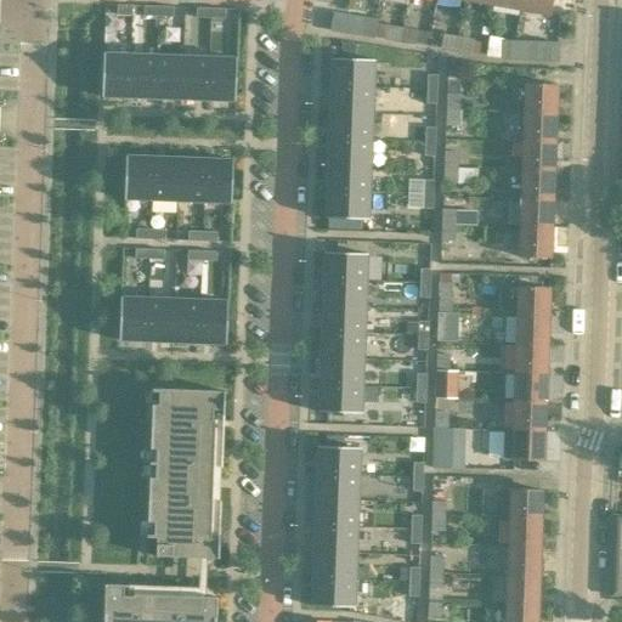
[(496,0),(495,6),(522,11),(524,0),(496,0)]
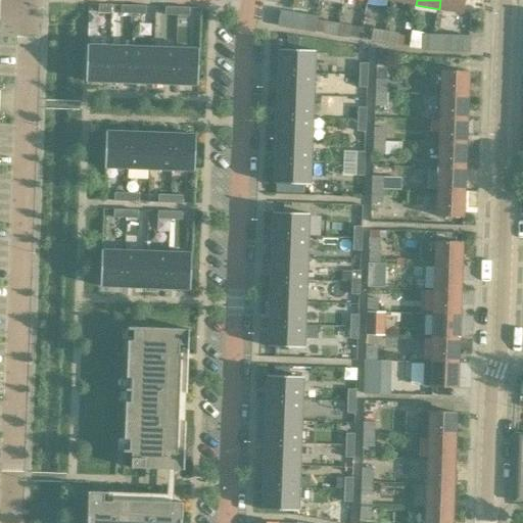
[(440,0),(439,9),(460,12),(462,13),(462,11),(464,0),(440,0)]
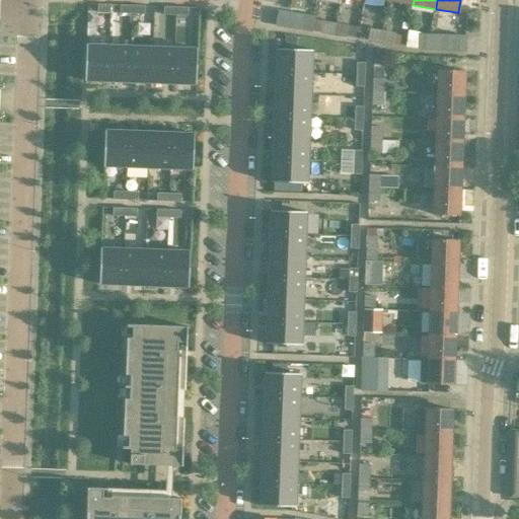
[(110,5),(98,5),(97,13),(110,13),(110,5)]
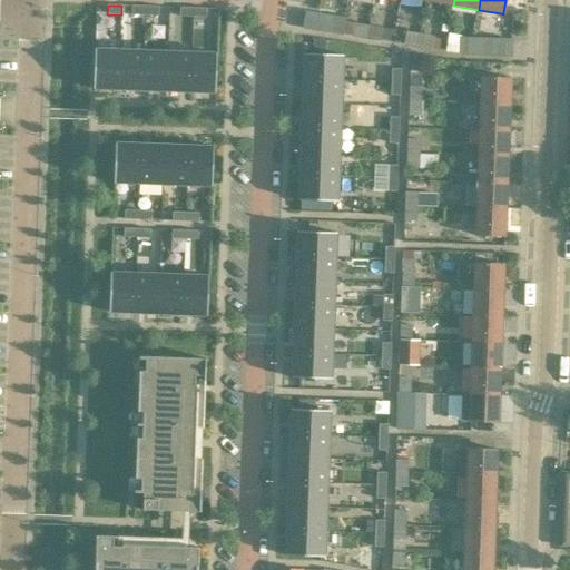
[(131,16),(145,16),(145,7),(133,7),(131,16)]
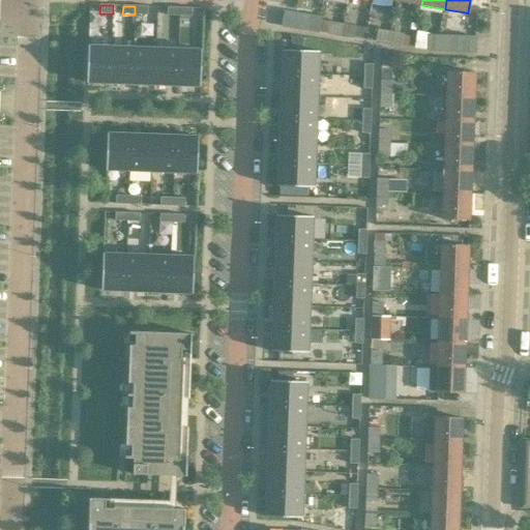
[(147,15),(147,6),(135,6),(135,15),(147,15)]
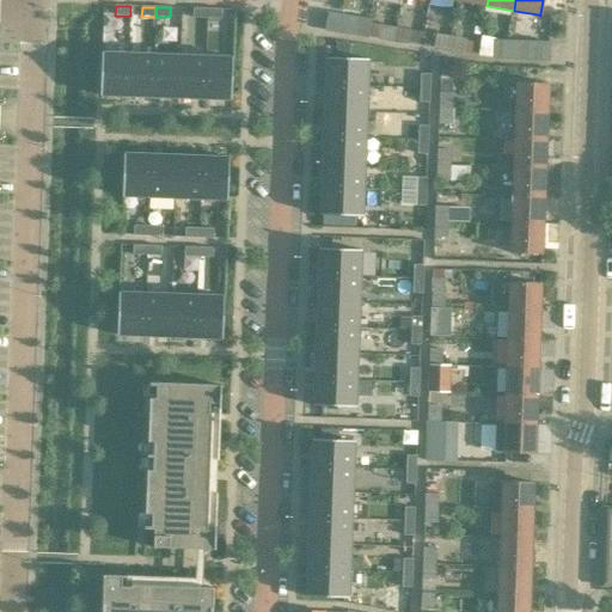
[(194,18),(208,18),(208,10),(194,8),(194,18)]
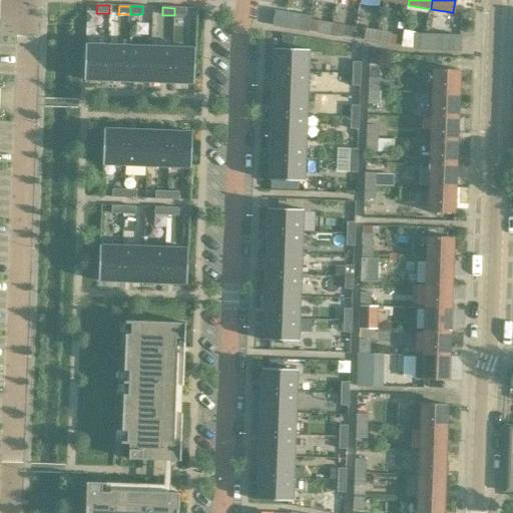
[(185,8),(174,8),(174,15),(185,16),(185,8)]
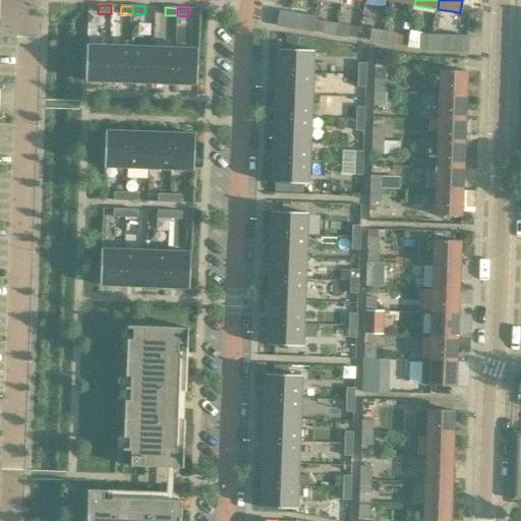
[(276,23),(276,26),(277,26),(295,30),(296,30),(296,27),(298,14),(299,13),(290,11),(279,9),(279,11),(276,23)]
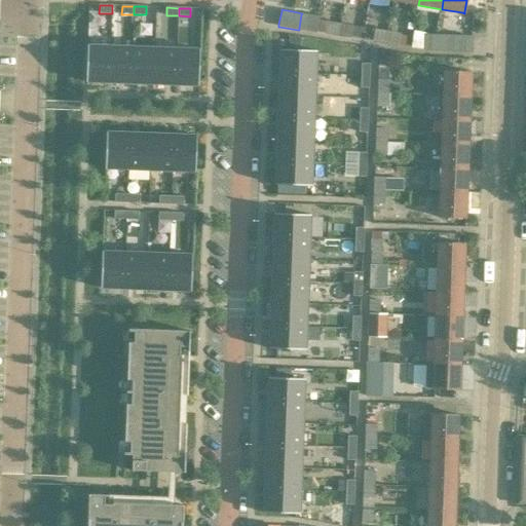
[(299,28),(299,30),(316,33),(316,32),(318,20),(320,16),(302,13),(301,14),(299,28)]
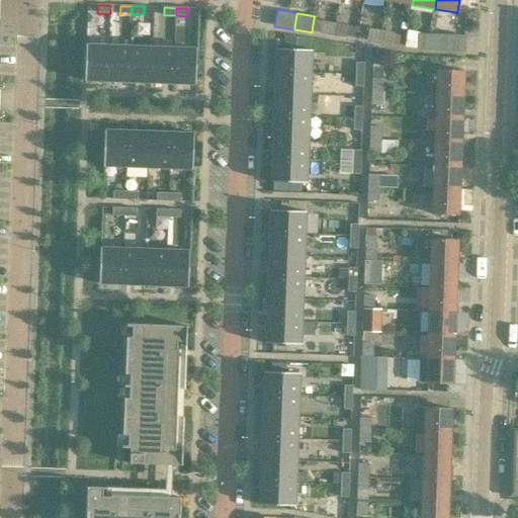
[(323,21),(320,33),(333,35),(333,33),(335,23),(323,21)]
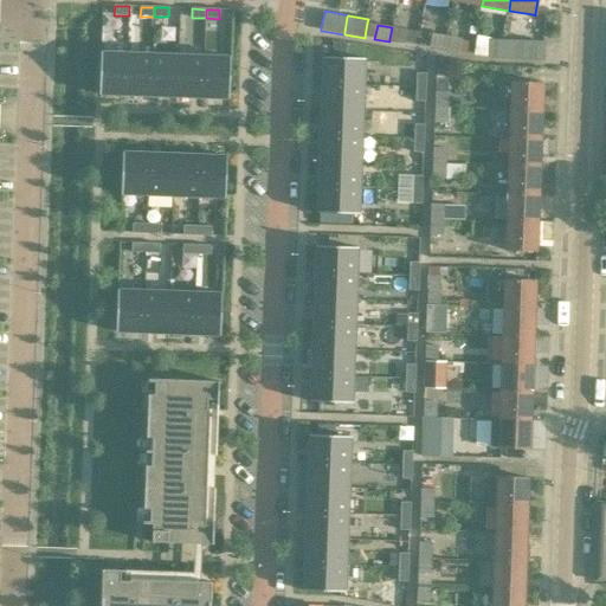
[(389,39),(389,42),(404,44),(404,43),(406,30),(392,27),(389,39)]
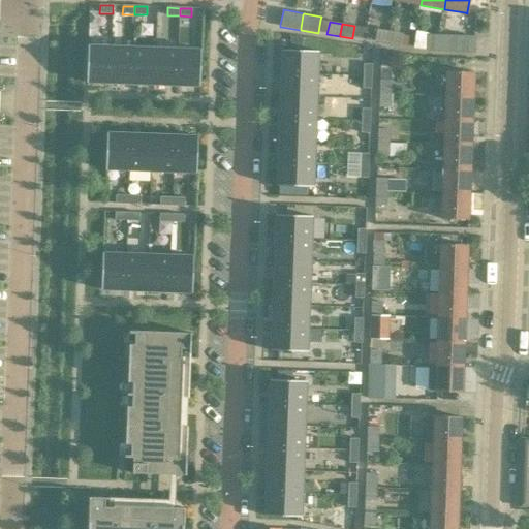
[(376,30),(375,40),(375,41),(391,44),(393,32),(376,30)]
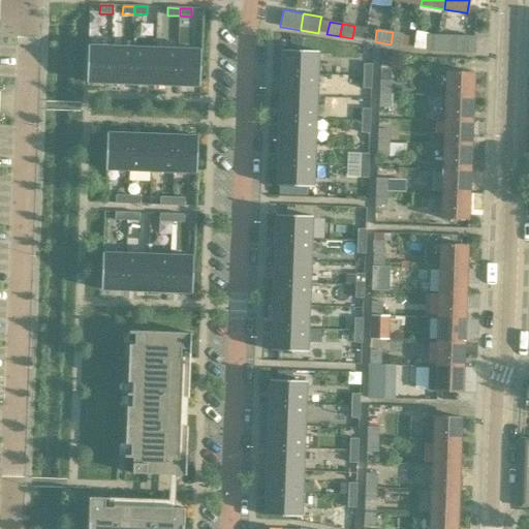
[(393,32),(391,44),(401,45),(403,34),(393,32)]
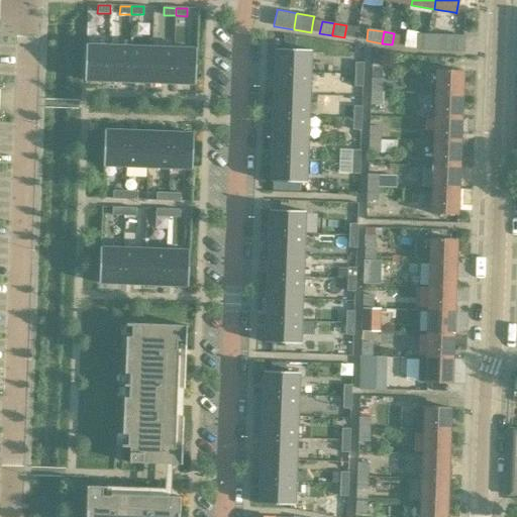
[(417,48),(436,49),(436,36),(437,34),(417,33),(417,35),(417,48)]
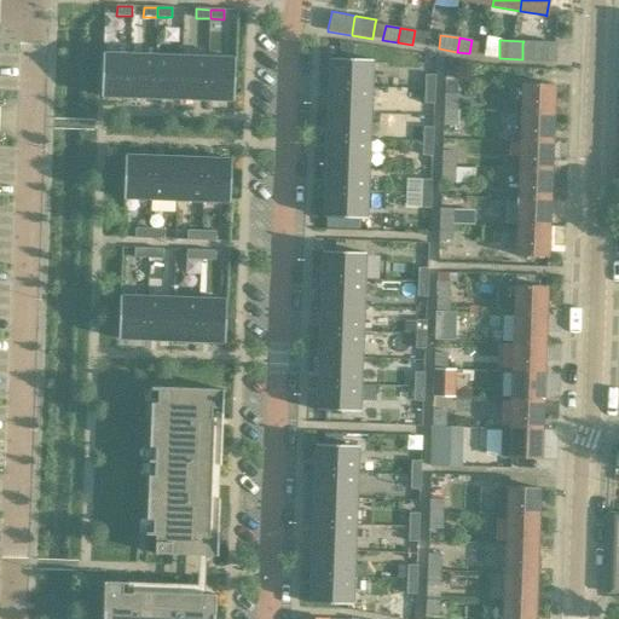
[(522,44),(522,59),(555,61),(555,45),(555,42),(524,41),(522,44)]
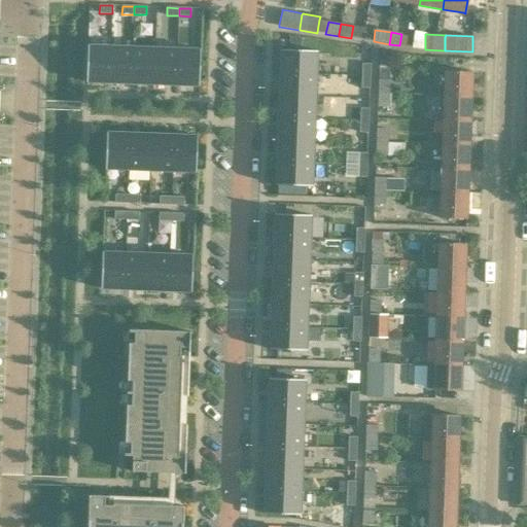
[(86,83),(109,84),(110,45),(89,44),(86,83)]
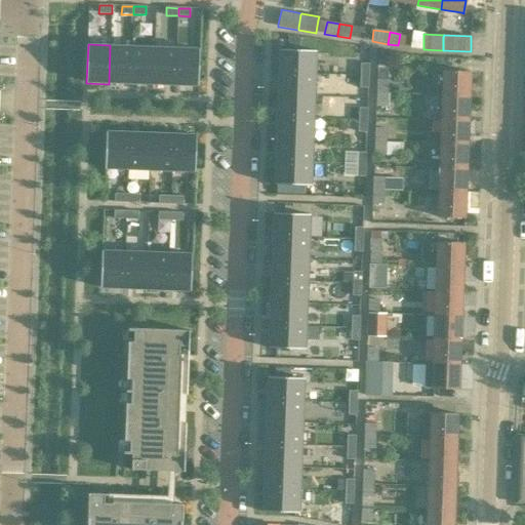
[(110,45),(109,84),(132,85),(133,46),(110,45)]
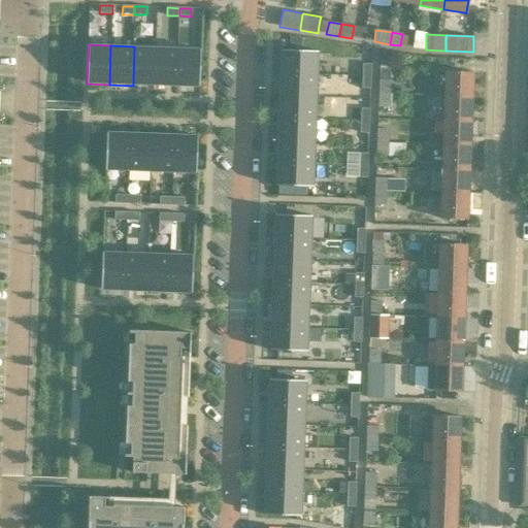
[(134,46),(133,86),(155,86),(156,46),(134,46)]
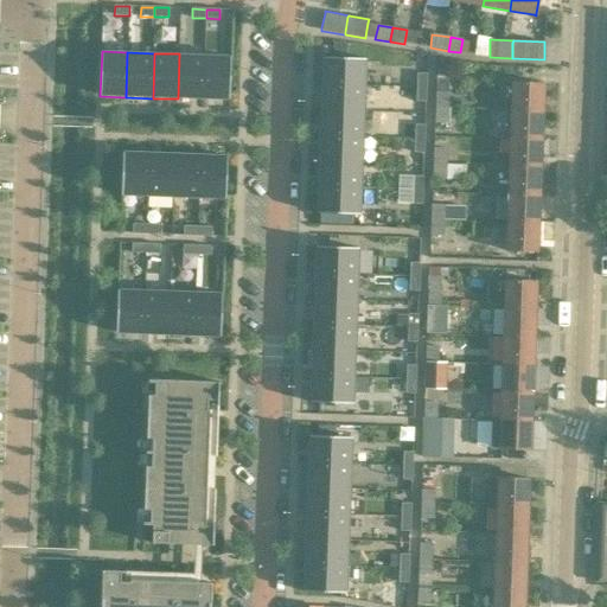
[(179,53),(178,98),(203,100),(205,55),(179,53)]
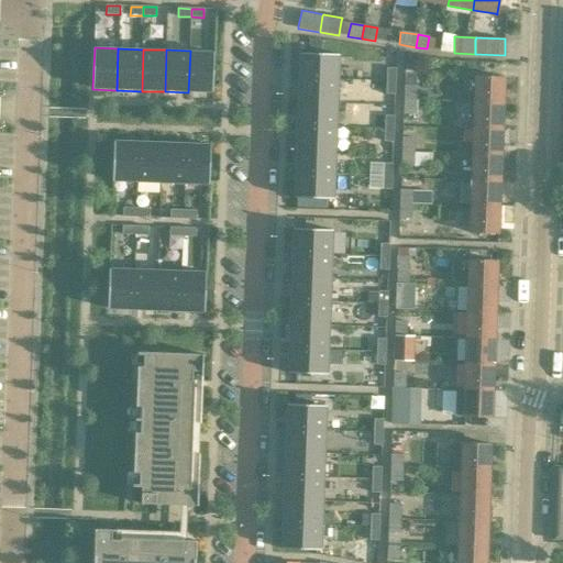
[(214,52),(190,51),(188,92),(212,94),(214,52)]
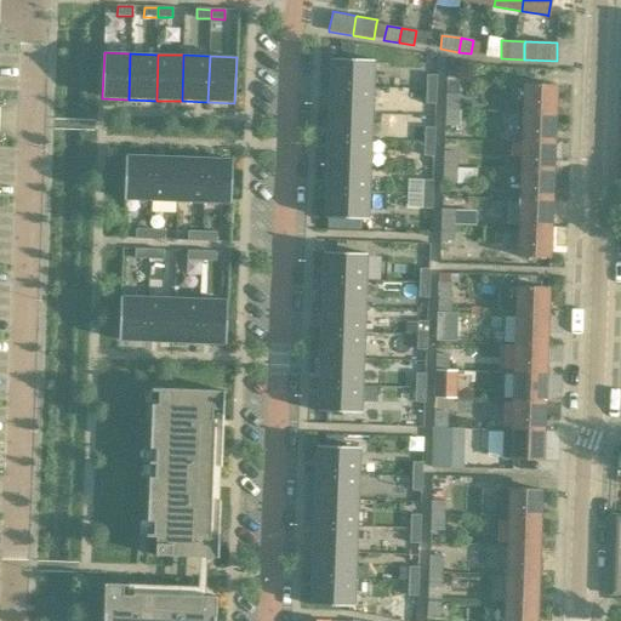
[(329,85),(374,87),(375,62),(329,60),(329,85)]
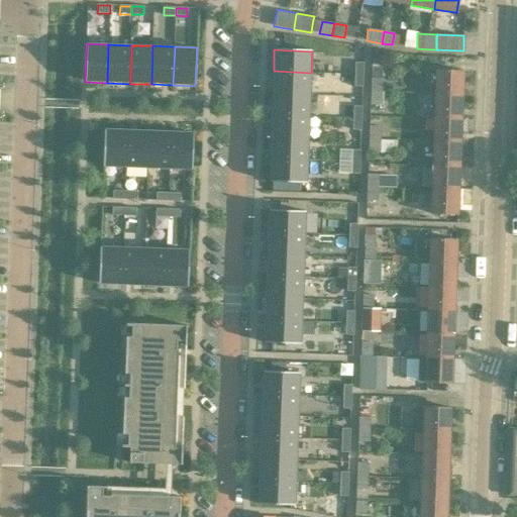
[(354,63),(354,75),(363,75),(364,67),(364,64),(364,63),(354,63)]
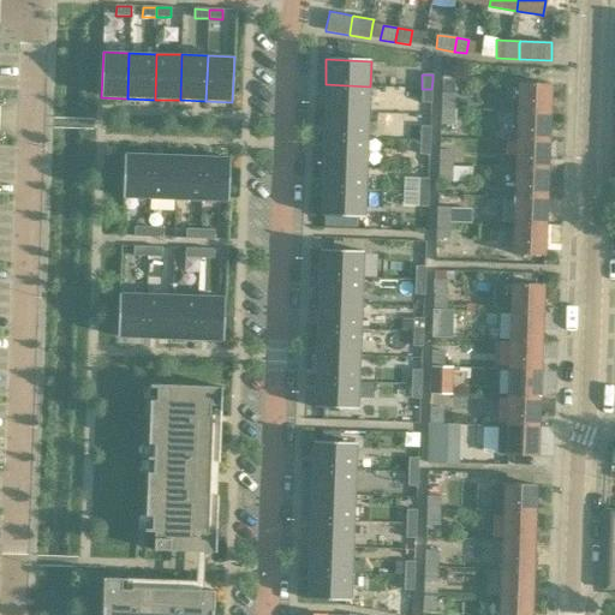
[(324,111),(369,112),(370,87),(326,84),(324,111)]
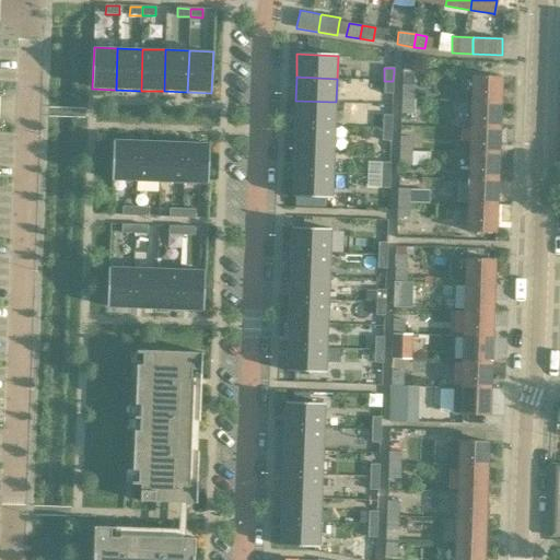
[(474,77),(473,105),(500,105),(501,78),(474,77)]
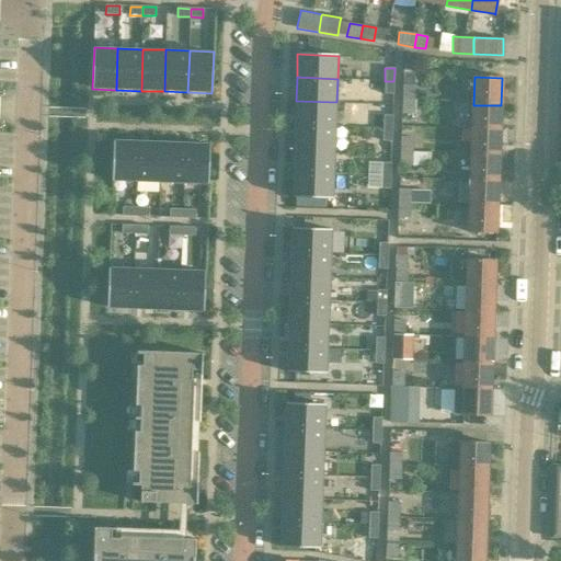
[(385,81),(385,94),(393,94),(393,88),(393,81),(385,81)]
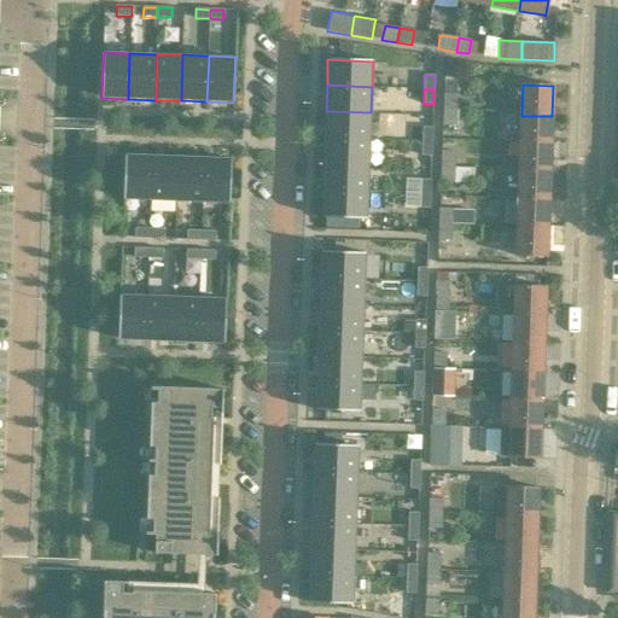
[(443,94),(443,114),(456,114),(456,94),(443,94)]
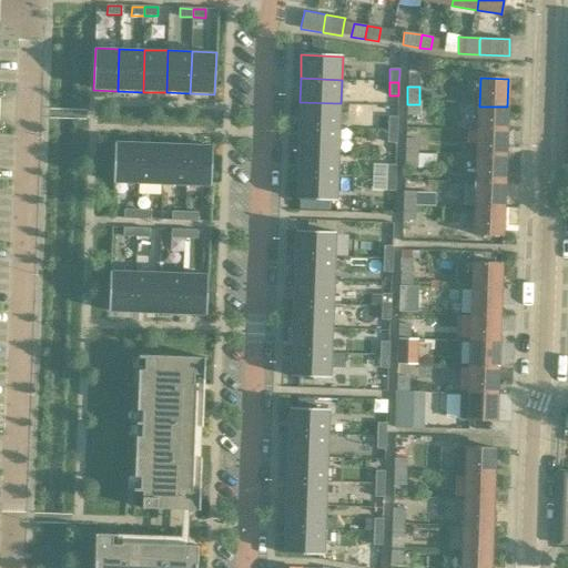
[(298,127),(341,128),(341,103),(300,102),(298,127)]
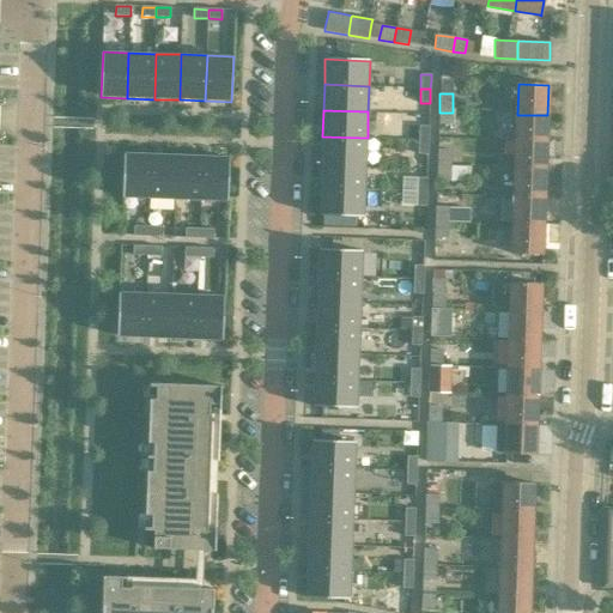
[(439,113),(438,133),(453,134),(453,113),(439,113)]
